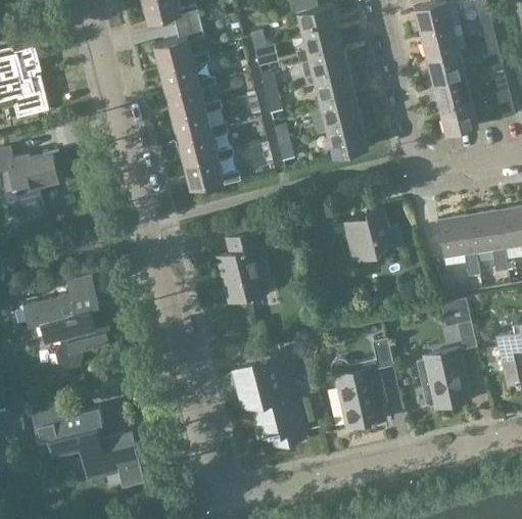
[(174,16),(177,28),(200,21),(196,6),(181,10),(178,0),(142,0),(148,22),(174,16)]
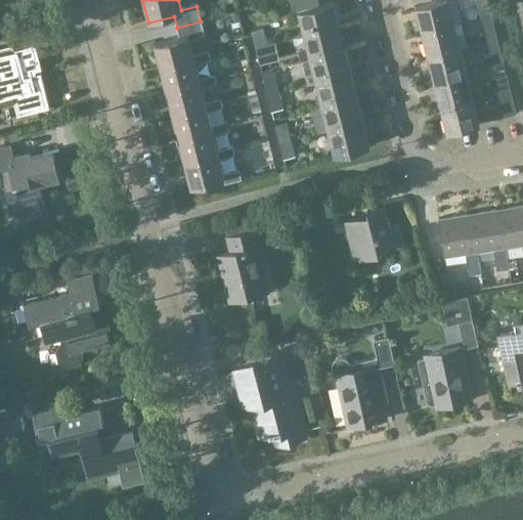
[(316,0),(294,0),(289,1),(293,17),(300,16),(299,12),(319,7),(316,0)]
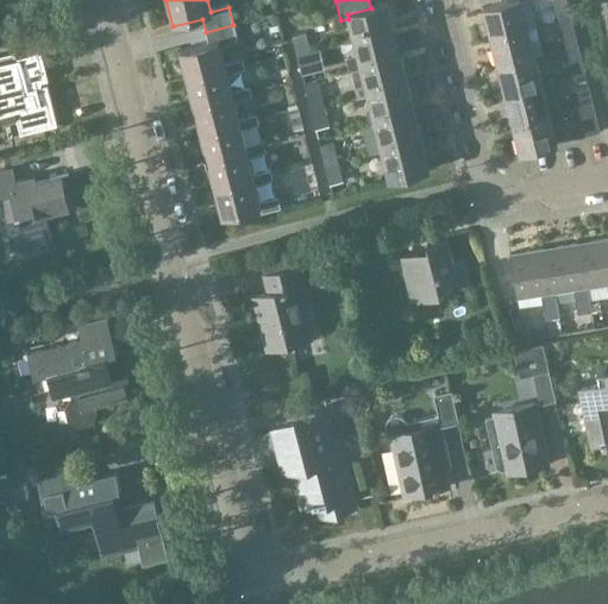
[(483,10),(490,39),(527,30),(520,0),(514,2),(502,5),(483,10)]
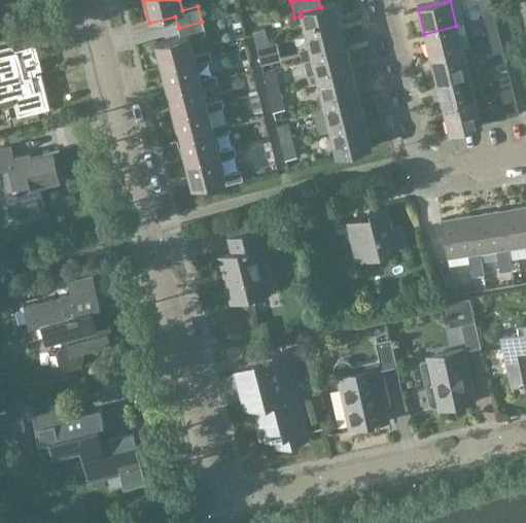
[(468,0),(451,0),(453,9),(470,5),(468,0)]
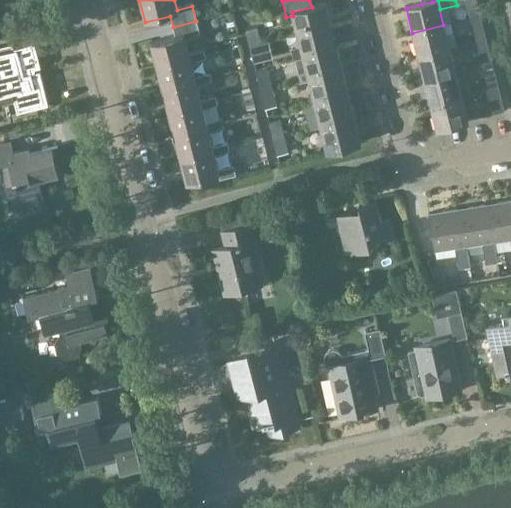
[(465,0),(470,19),(480,16),(475,0),(465,0)]
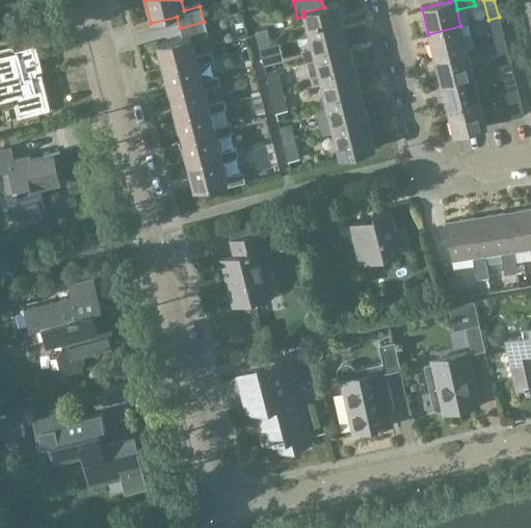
[(303,12),(304,17),(310,37),(344,28),(338,3),(324,7),(303,12)]
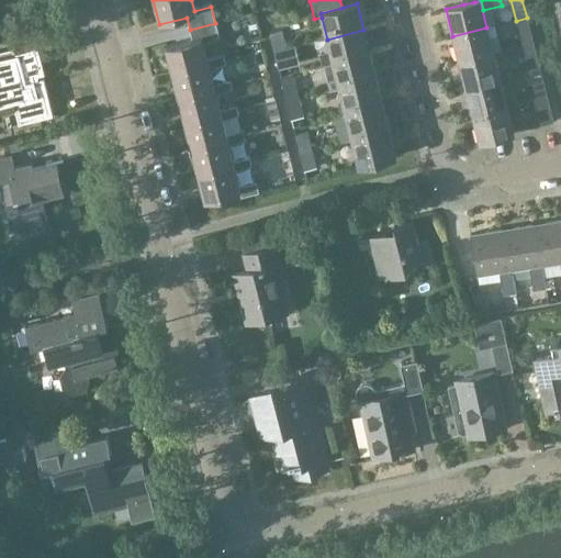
[(516,21),(523,47),(534,45),(527,18),(516,21)]
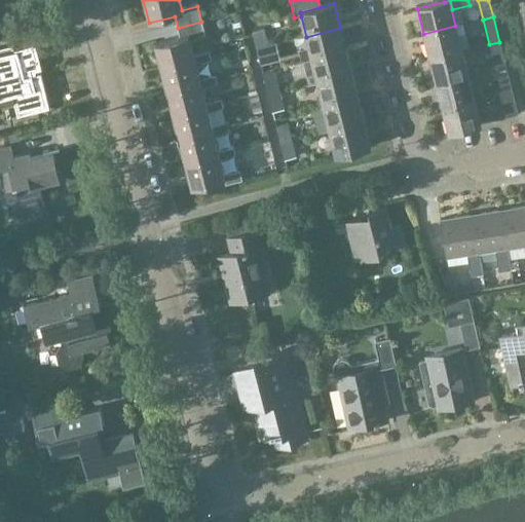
[(156,45),(162,69),(210,58),(209,53),(194,58),(190,43),(205,37),(201,22),(178,28),(180,39),(156,45)]
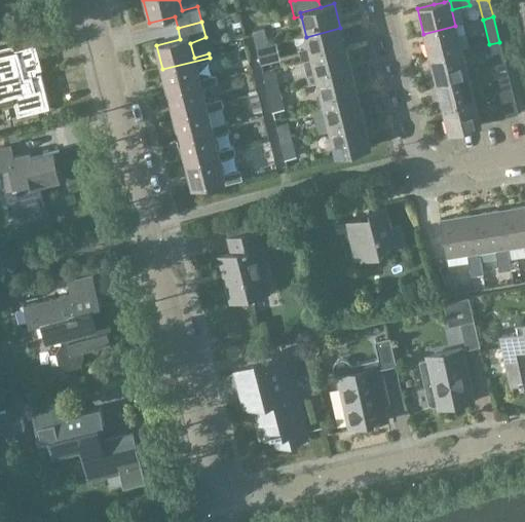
[(423,34),(429,59),(461,50),(455,26),(423,34)]
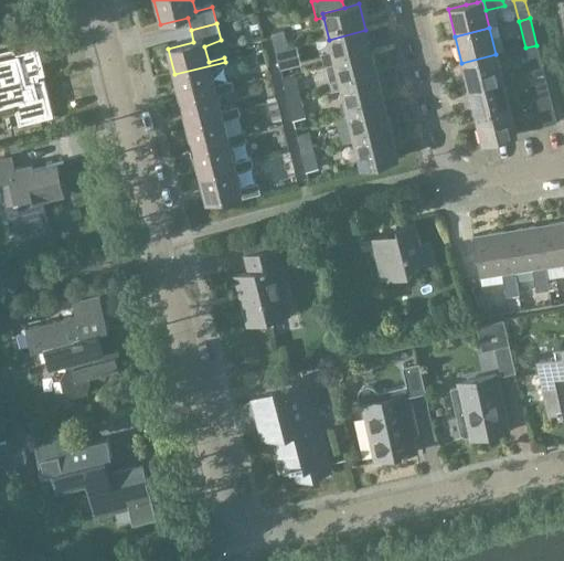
[(325,67),(326,67),(372,56),(365,30),(329,40),(332,52),(321,55),(325,67)]
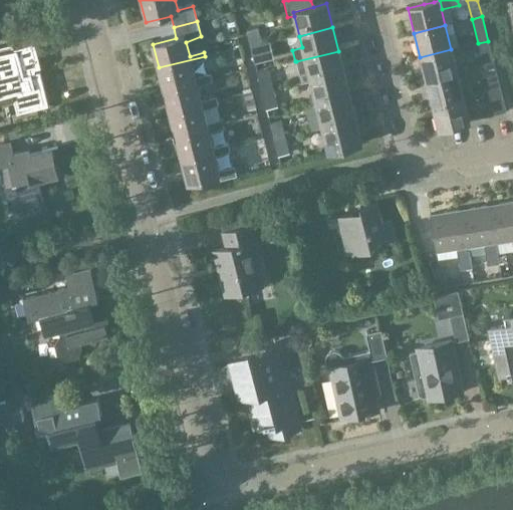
[(254,54),(264,52),(260,37),(250,39),(254,54)]
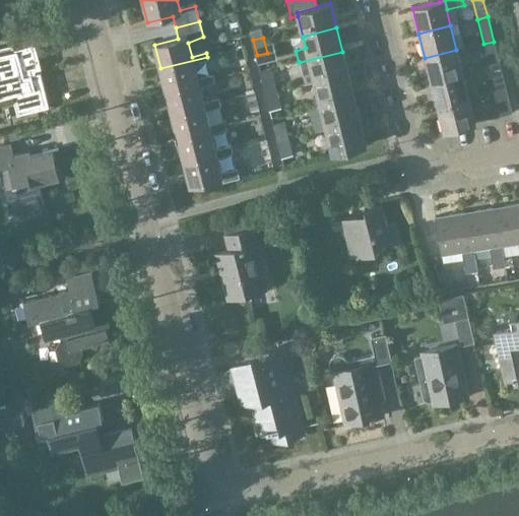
[(494,42),(483,44),(490,68),(500,66),(494,42)]
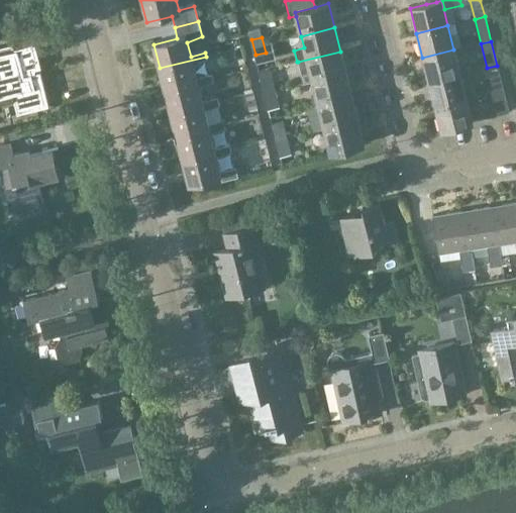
[(33,45),(20,48),(20,50),(0,55),(0,99),(13,96),(18,116),(49,108),(33,45)]
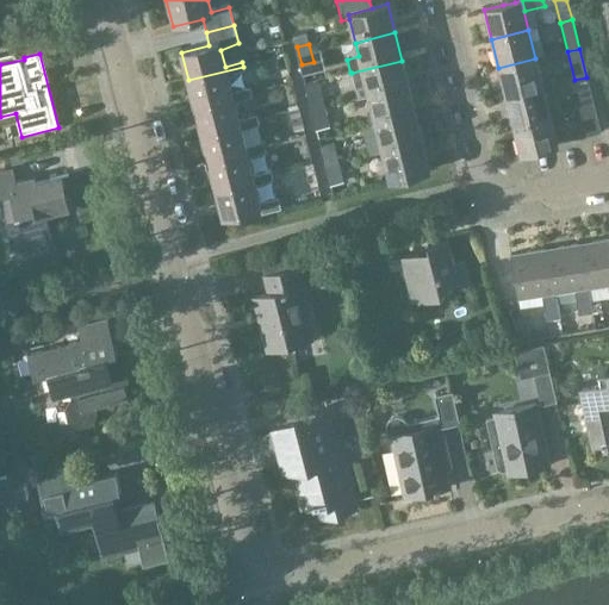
[(505,94),(505,97),(542,87),(535,58),(498,68),(502,80),(498,80),(497,83),(499,94),(502,95),(505,94)]
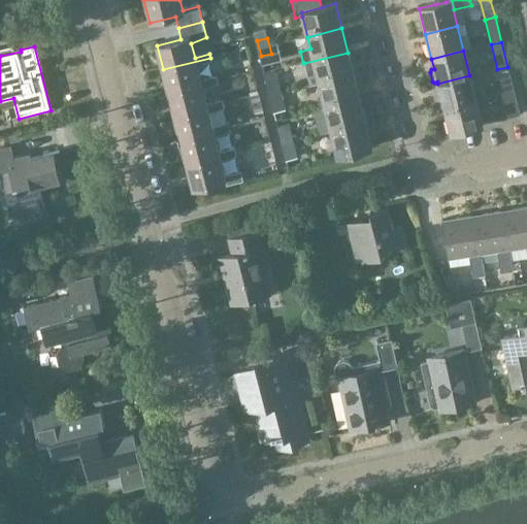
[(317,74),(320,85),(354,76),(348,53),(304,63),(308,77),(317,74)]
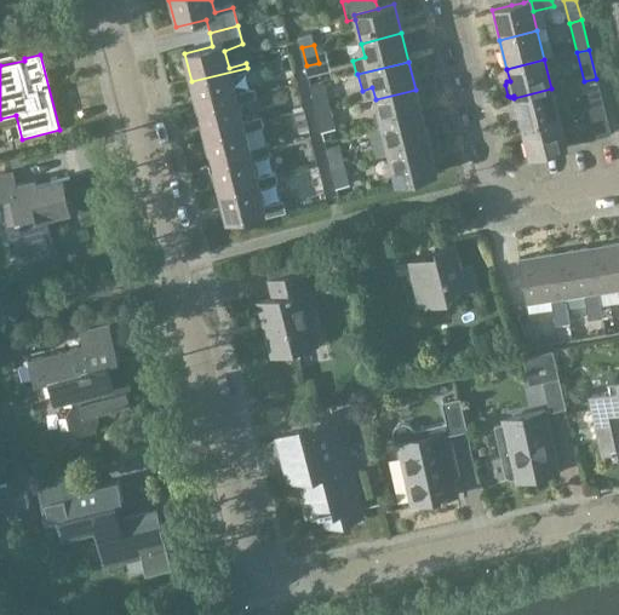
[(324,82),(319,63),(307,65),(311,85),(324,82)]
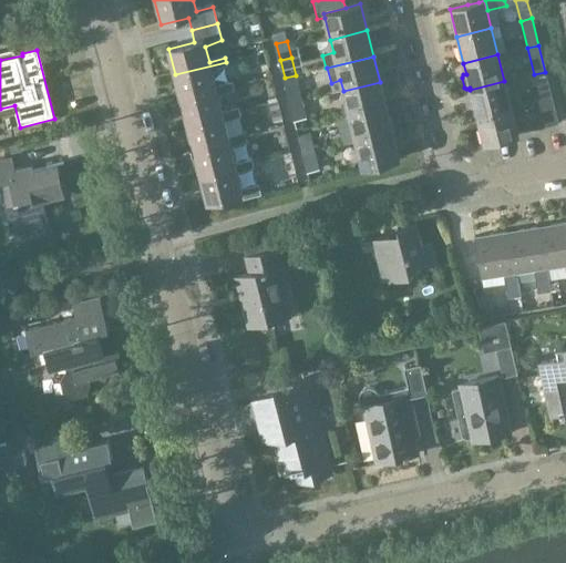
[(181,101),(233,88),(232,84),(216,89),(212,72),(227,67),(226,62),(175,74),(181,101)]
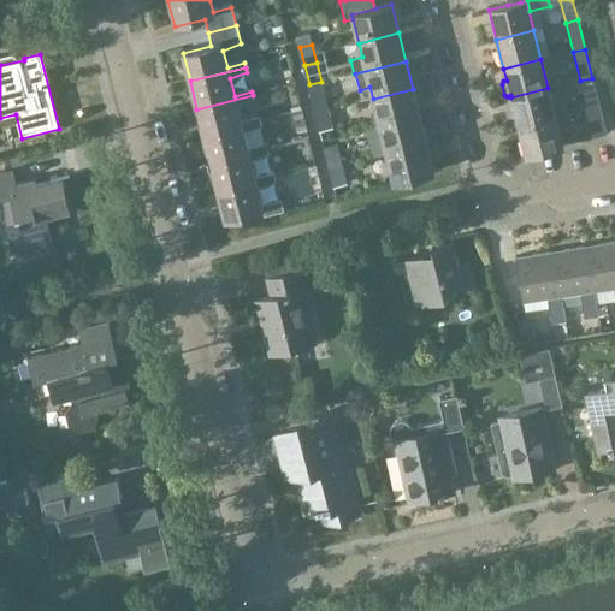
[(599,108),(592,78),(580,81),(587,111),(599,108)]
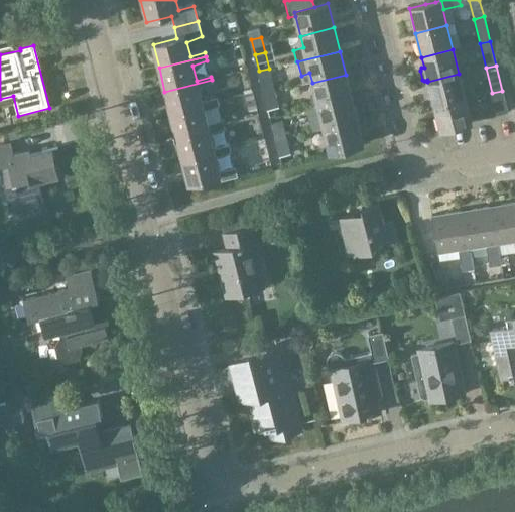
[(465,98),(459,74),(427,82),(433,106),(465,98)]
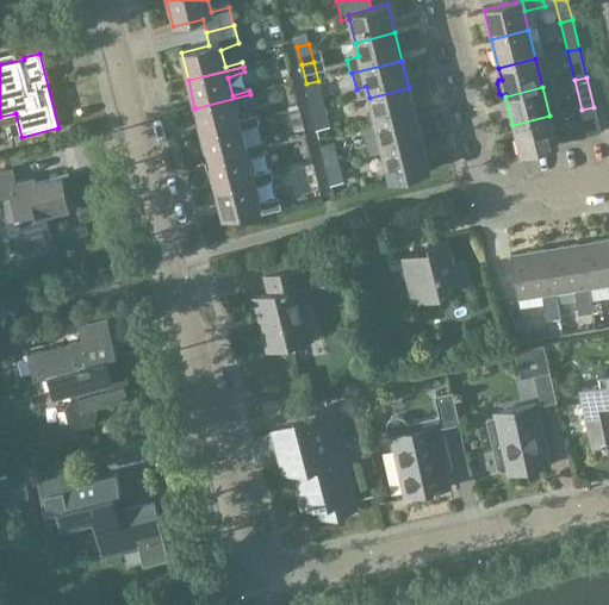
[(370,98),(377,125),(415,116),(409,88),(370,98)]
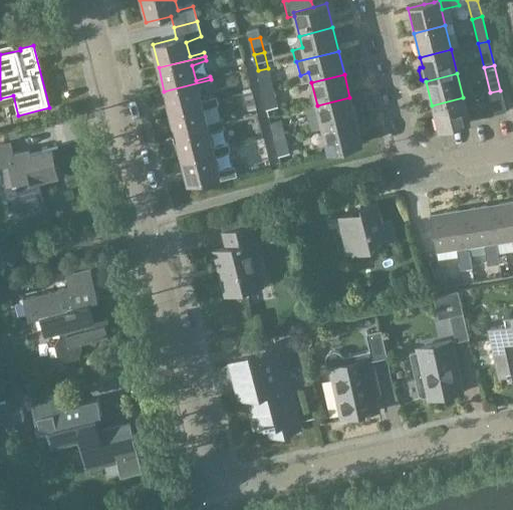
[(212,83),(211,79),(164,91),(170,114),(218,103),(217,99),(201,103),(198,88),(212,83)]
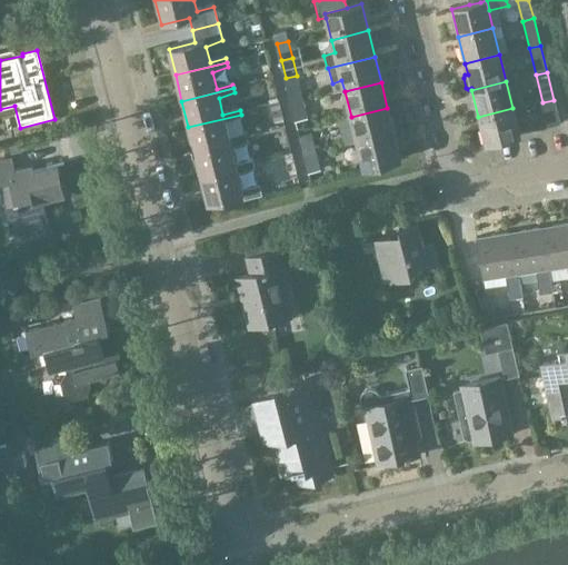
[(289,93),(294,110),(305,108),(300,90),(289,93)]
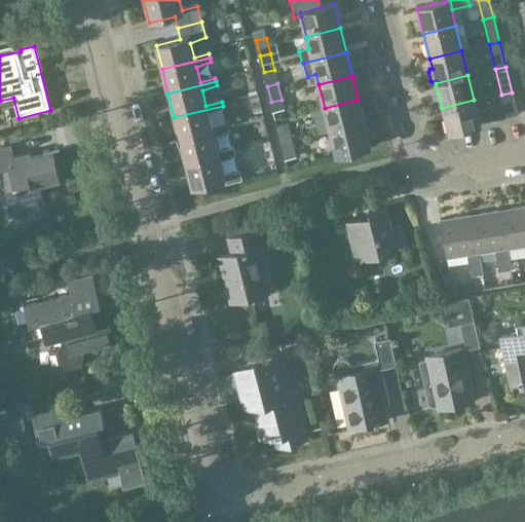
[(512,92),(501,95),(499,96),(507,121),(519,118),(512,92)]
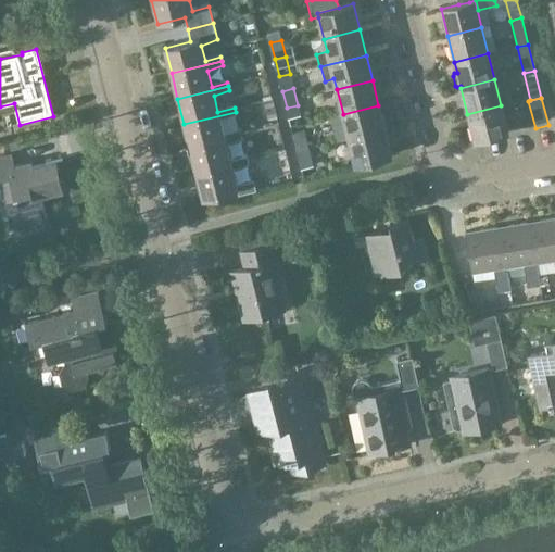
[(298,105),(287,108),(290,125),(301,122),(298,105)]
